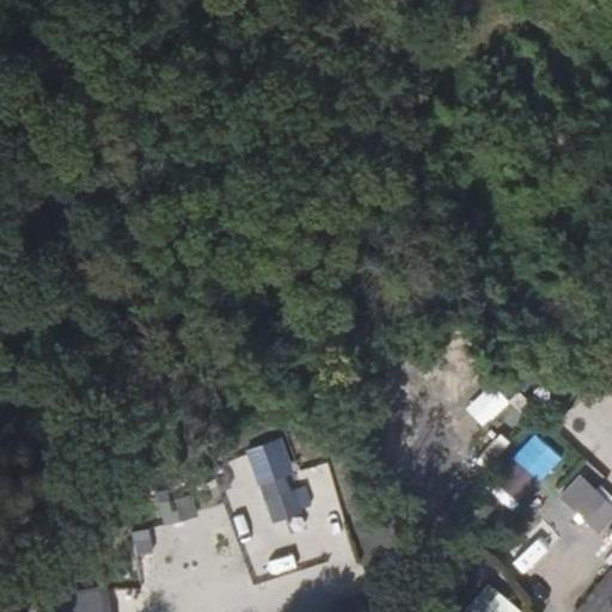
[(592,454),(609,438),(571,402),(555,420),(592,454)]
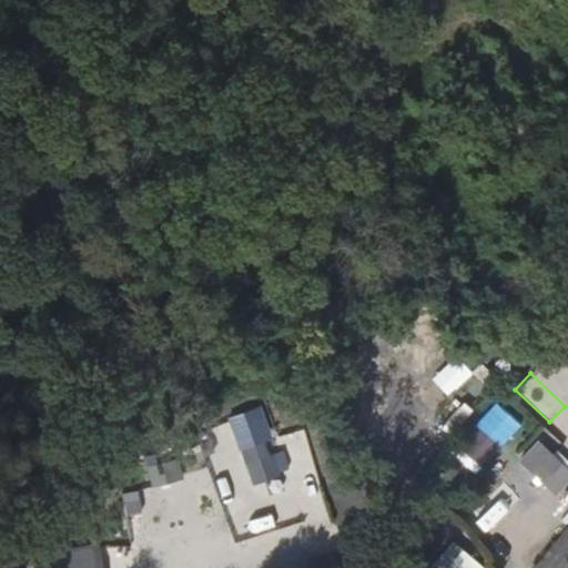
[(497,398),(453,446),(480,472),(525,424),(497,398)]
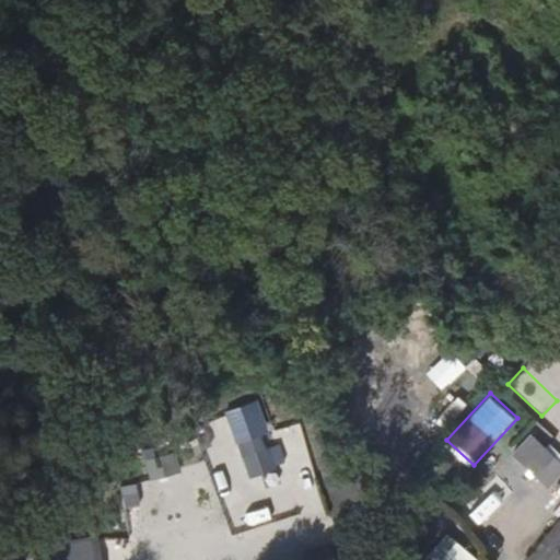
[(284,440),(276,443),(259,399),(226,411),(251,477),(293,462),(284,440)]
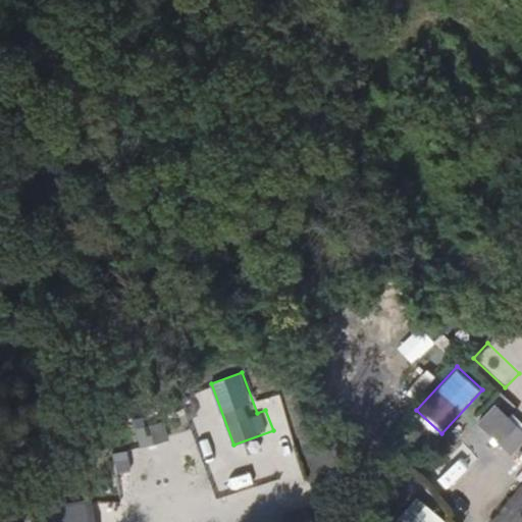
[(513,456),(521,446),(521,425),(497,403),(477,423),(513,456)]
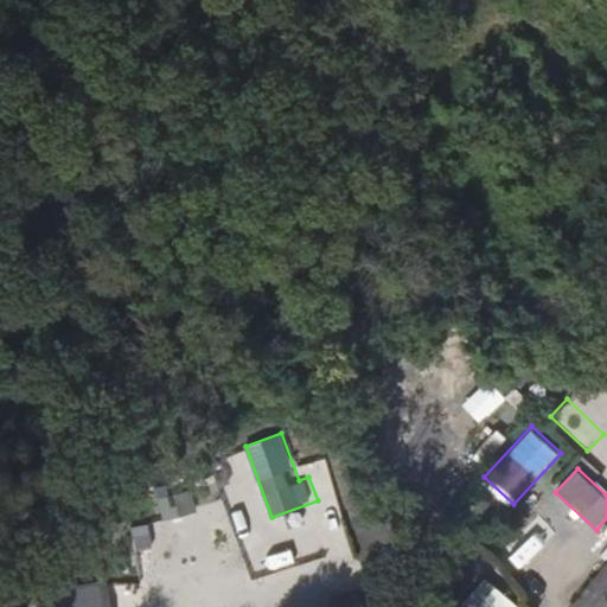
[(538,511),(562,537),(581,521),(557,493),(538,511)]
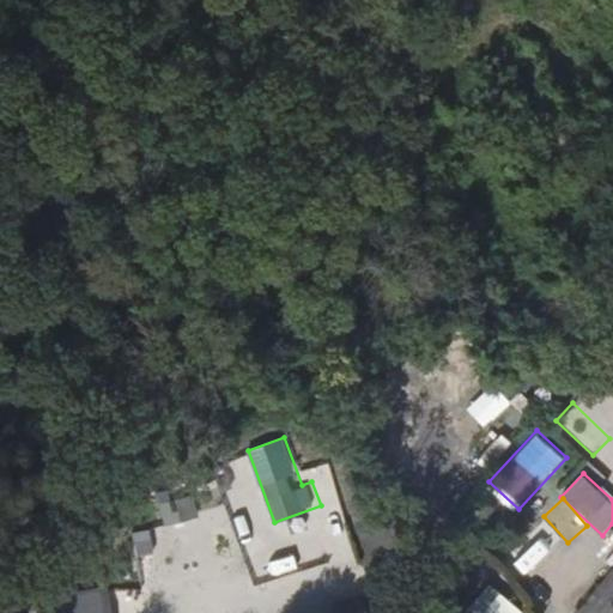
[(516,562),(528,574),(552,550),(540,539),(516,562)]
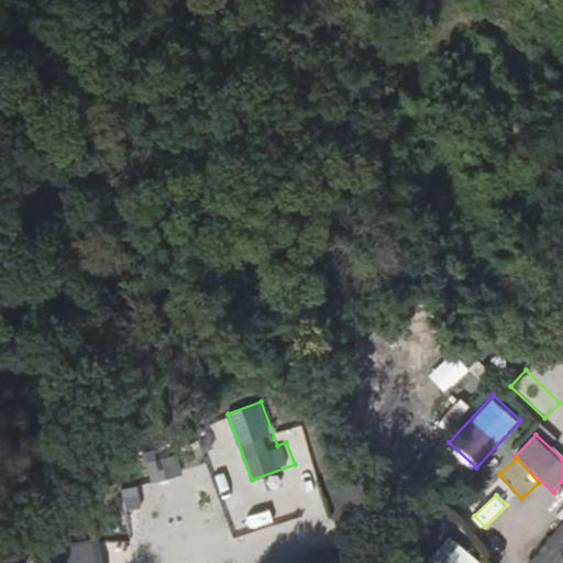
[(459,562),(468,549),(449,536),(429,562),(459,562)]
